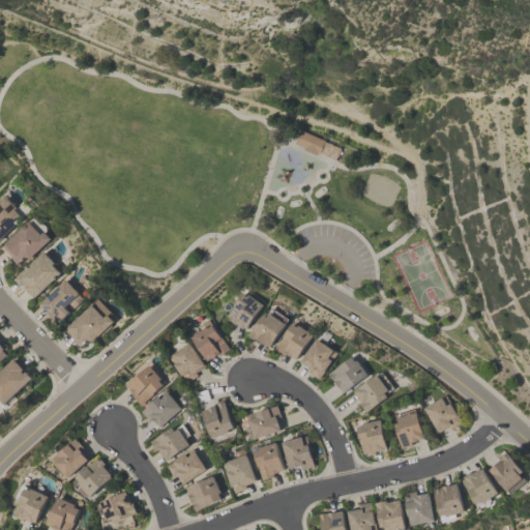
[(296,144),(302,130),(327,141),(326,142),(321,153),(321,154),(319,153),(318,154),(306,149),(306,148),(296,144)]
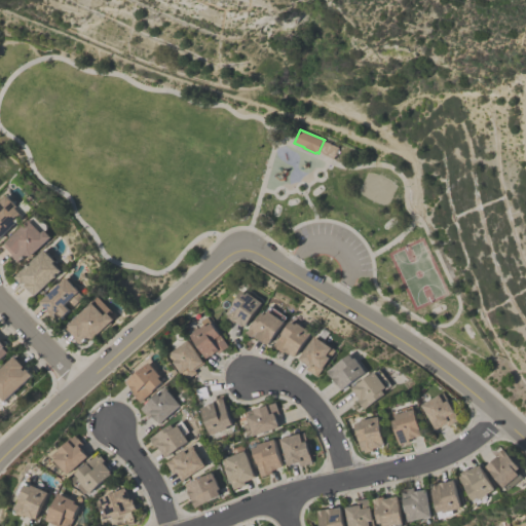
[(20,215),(0,234),(0,197),(3,194),(14,205),(12,208),(20,215)]
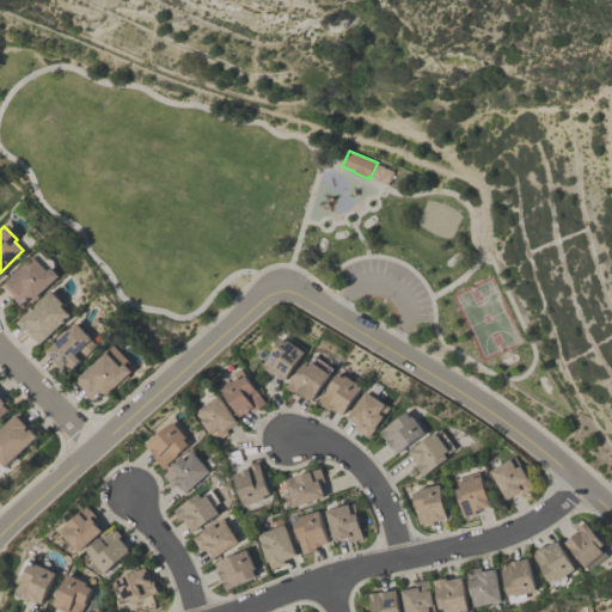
[(56,275),(29,299),(26,297),(18,304),(11,295),(11,294),(1,285),(5,281),(4,280),(31,255),(44,270),(48,267),(56,275)]
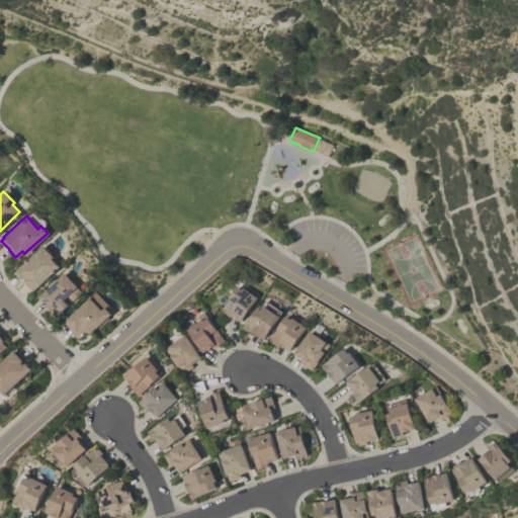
[(32,290),(22,279),(23,278),(21,276),(19,278),(13,271),(40,245),(51,256),(50,257),(58,266),(32,290)]
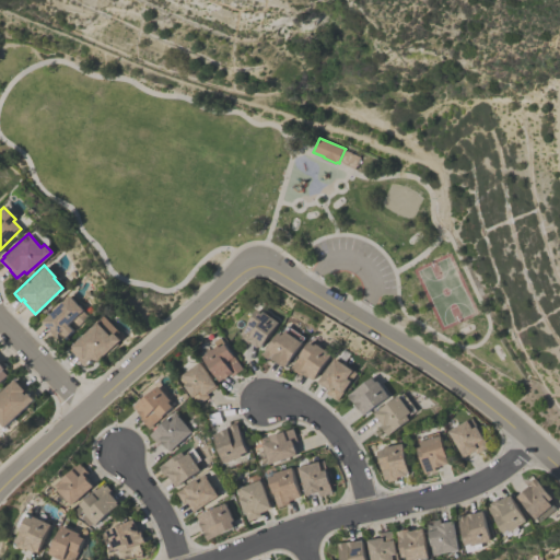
[(41,319),(67,294),(81,308),(80,310),(85,315),(76,325),(70,319),(66,323),(71,329),(61,338),(57,333),(54,336),(48,330),(49,329),(41,319)]
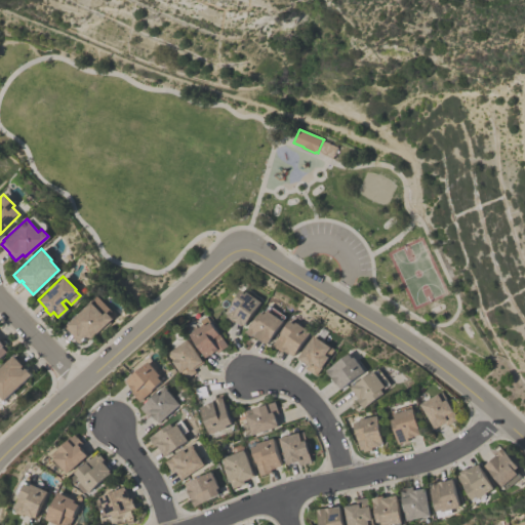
[(240,324),(233,319),(231,321),(224,316),(226,314),(223,312),(238,289),(243,292),(244,290),(259,300),(243,324),(241,323),(240,324)]
